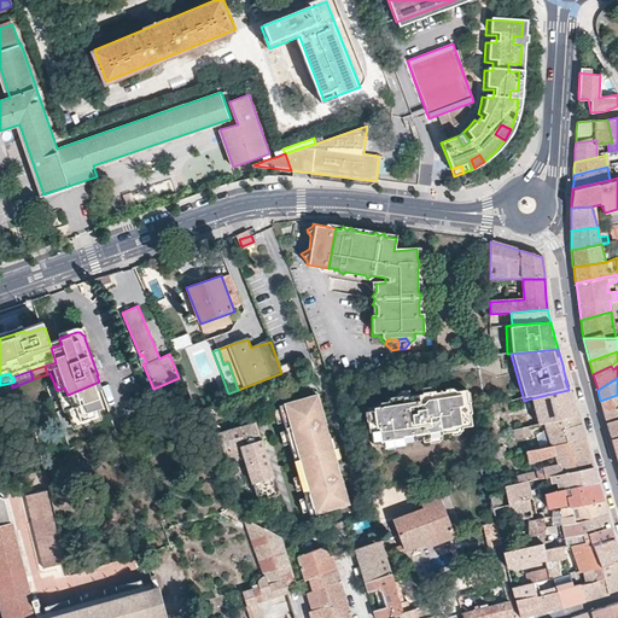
[(103,394),(99,382),(68,395),(69,400),(74,412),(85,408),(87,418),(100,413),(104,412),(98,395),(103,394)]
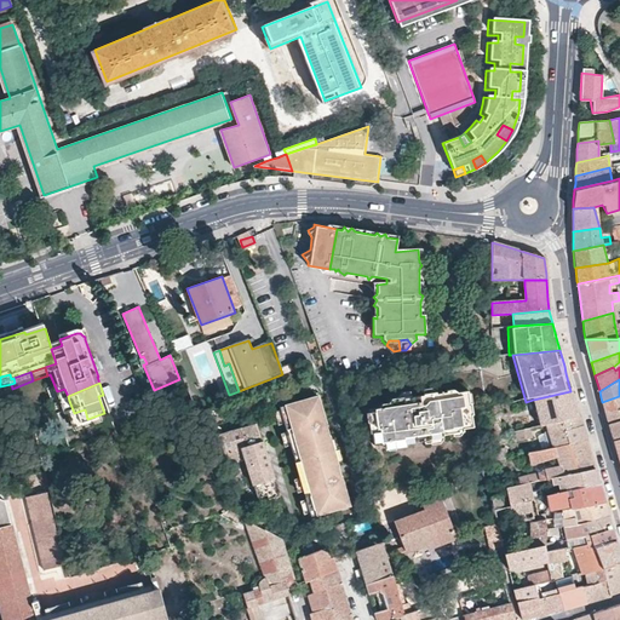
[(68,396),(64,389),(57,391),(59,400),(68,396)]
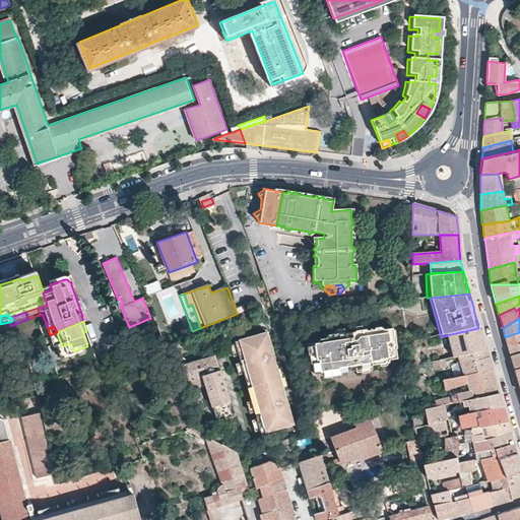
[(483,342),(478,328),(447,335),(453,358),(457,356),(485,349),(483,342)]
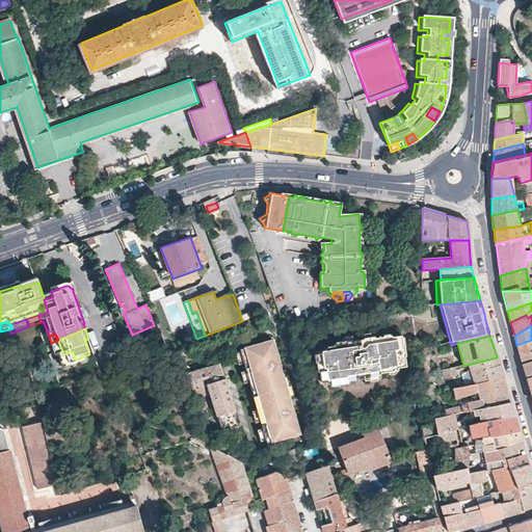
[(406,360),(405,350),(406,350),(405,341),(403,341),(403,339),(392,341),(388,338),(380,339),(380,340),(372,341),(372,340),(368,337),(361,338),(361,343),(351,345),(350,339),(343,340),(341,344),(335,345),(334,348),(327,348),(324,351),(316,353),(316,356),(313,356),(314,366),(316,366),(317,374),(319,374),(320,383),(328,382),(329,387),(331,387),(333,388),(342,387),(342,384),(346,383),(346,380),(353,379),(354,381),(362,380),(363,382),(368,381),(368,383),(375,382),(378,378),(377,375),(397,372),(397,370),(406,368),(405,360),(406,360)]
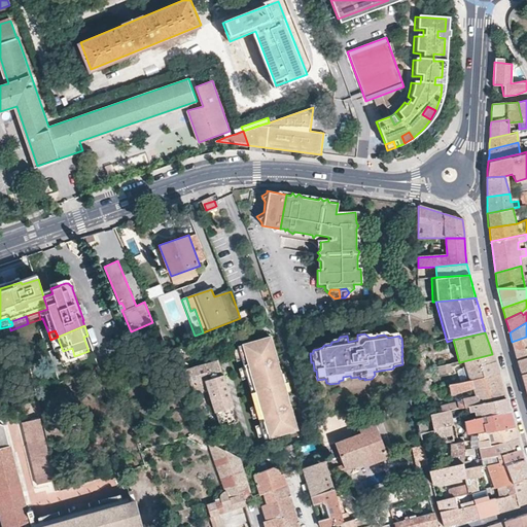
[(264,432),(265,435),(266,437),(296,428),(283,383),(287,382),(287,379),(282,380),(269,336),(237,346),(238,349),(238,350),(241,360),(243,367),(247,379),(255,406),(259,417),(261,425),(264,432)]
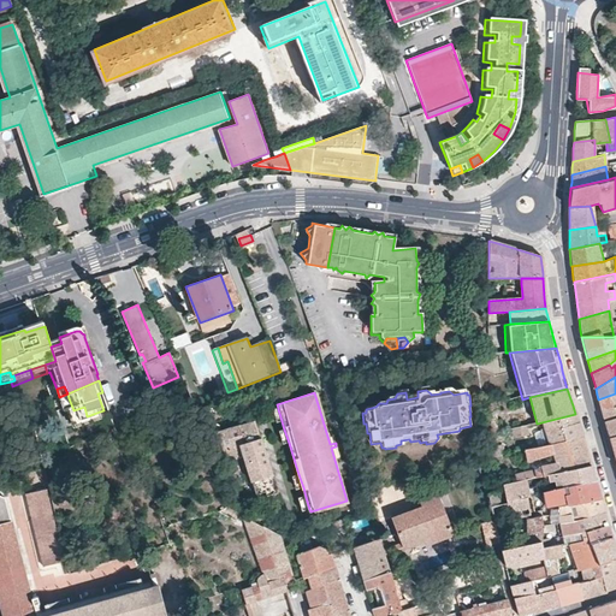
[(87,416),(84,407),(73,410),(69,398),(67,394),(59,397),(61,404),(65,415),(69,414),(75,433),(104,422),(100,412),(87,416)]
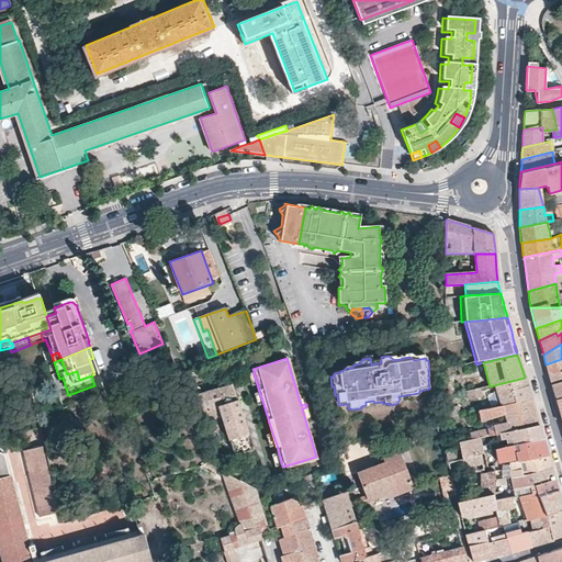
[(549,377),(552,384),(561,381),(561,359),(546,364),(547,367),(549,377)]
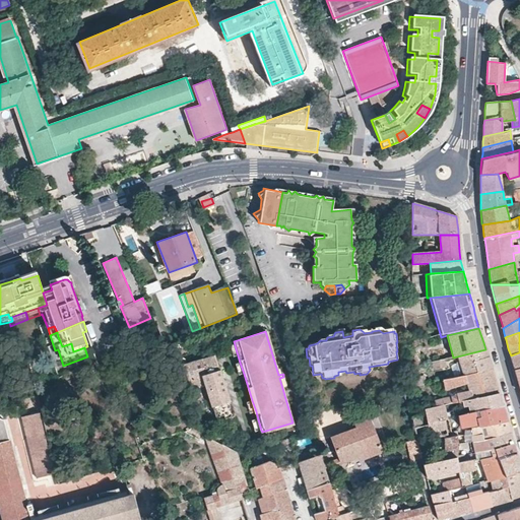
[(233,358),(238,355),(235,345),(230,346),(233,358)]
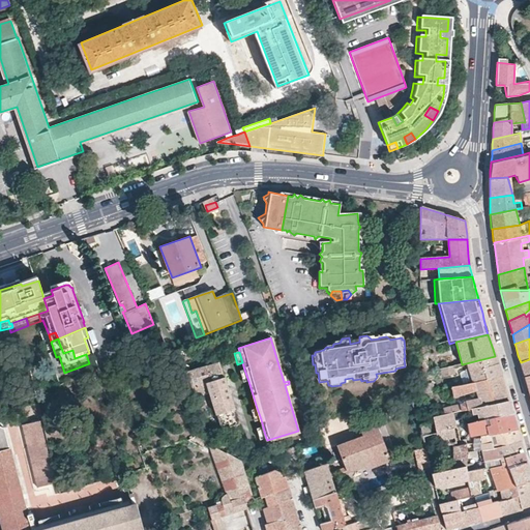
[(172,366),(170,354),(153,358),(163,362),(172,366)]
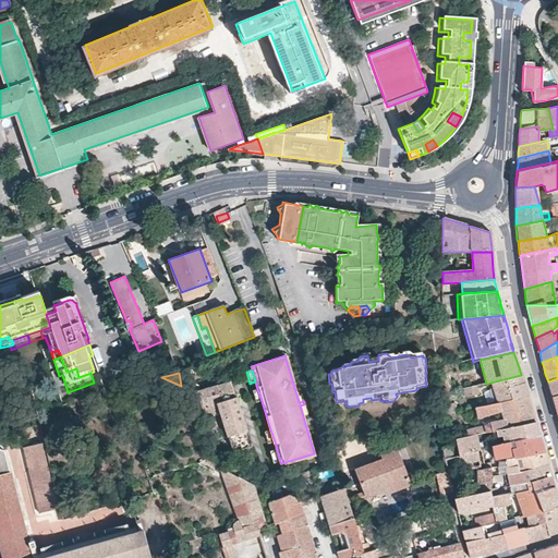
[(496,403),(528,397),(524,388),(523,385),(522,378),(521,375),(490,383),(492,390),(493,391),(496,403)]
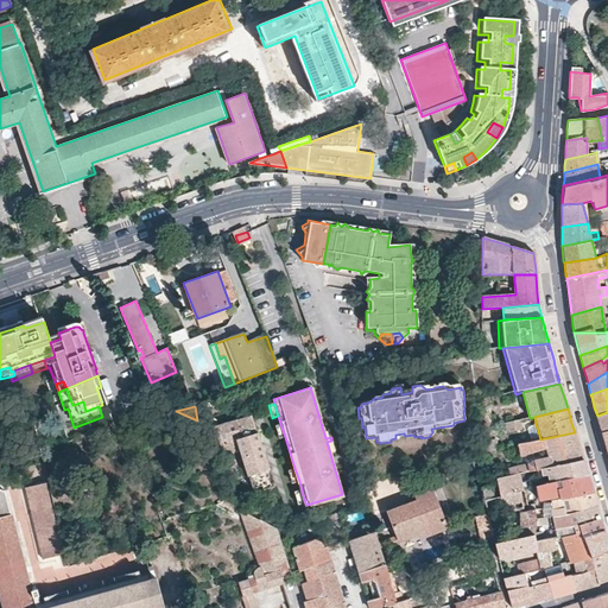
[(607,429),(607,412),(597,416),(600,425),(601,431),(607,429)]
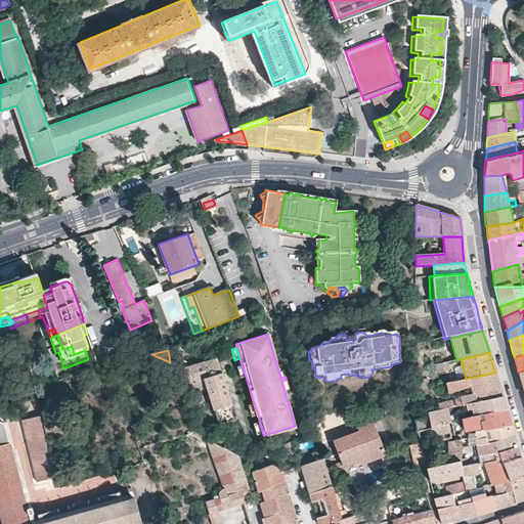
[(237,439),(242,438),(233,409),(216,358),(185,367),(195,402),(206,399),(202,386),(207,385),(217,419),(225,416),(228,427),(229,429),(230,431),(232,433),(233,435),(237,439)]
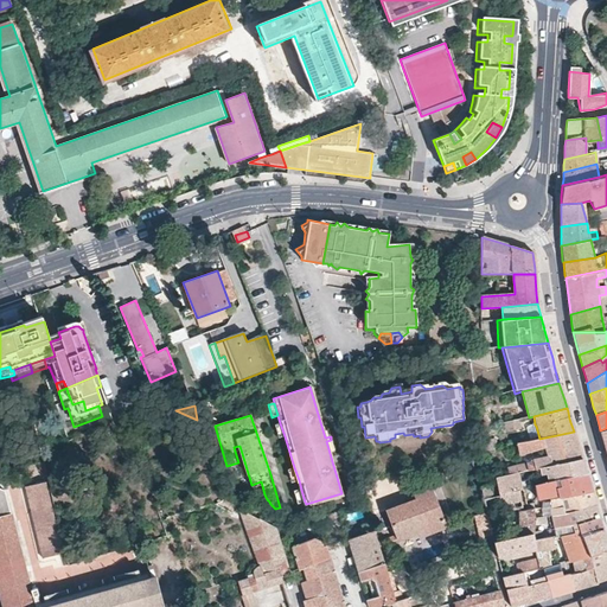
[(521,420),(502,425),(503,432),(523,428),(521,420)]
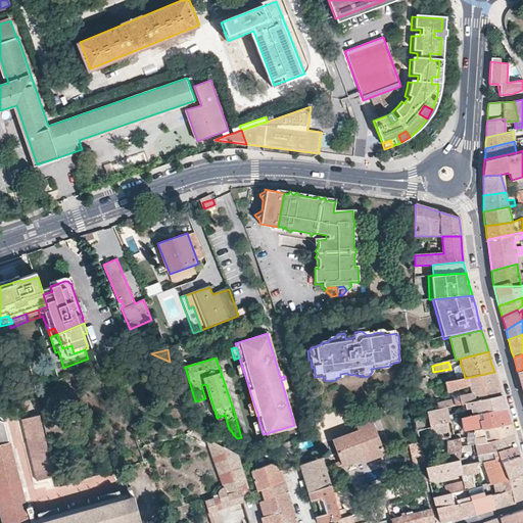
[(239,378),(245,376),(241,365),(236,366),(239,378)]
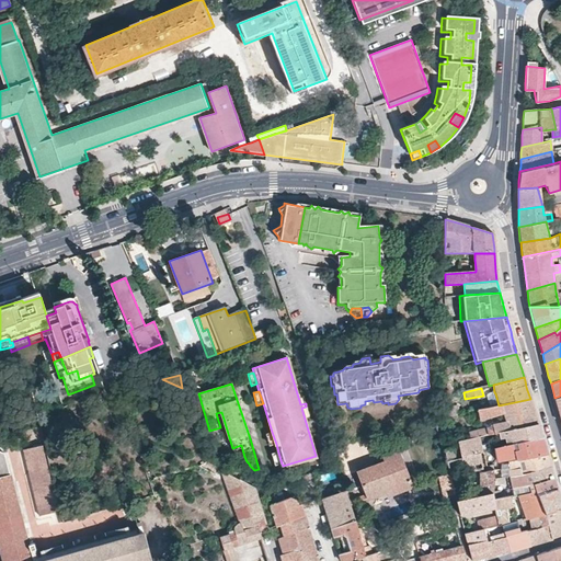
[(499,405),(495,393),(494,392),(489,393),(487,396),(490,408),(499,405)]
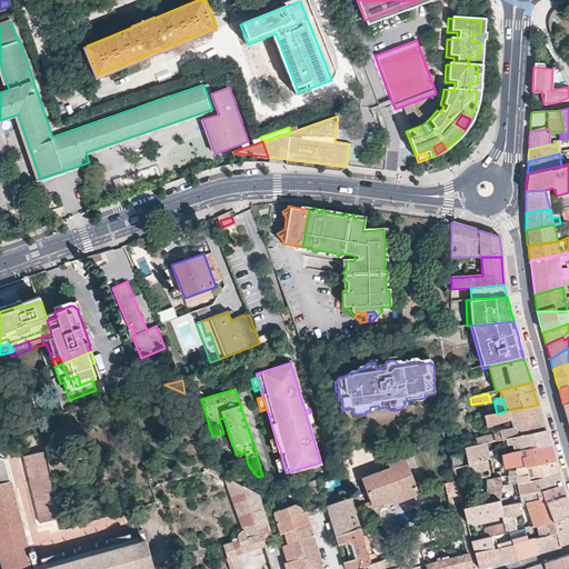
[(452,408),(452,423),(467,421),(463,406),(461,400),(460,400),(452,402),(452,408)]
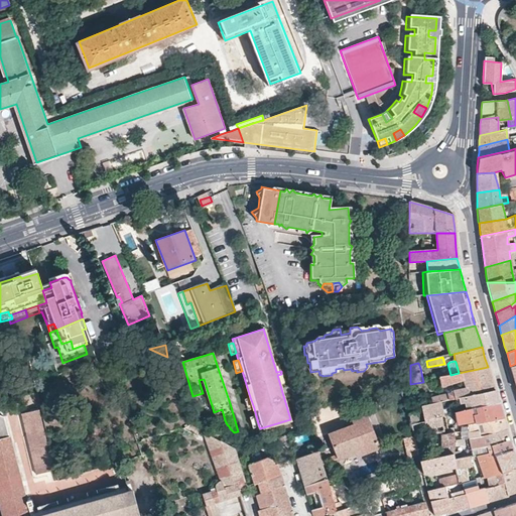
[(450,375),(438,378),(441,387),(463,382),(465,390),(453,393),(453,394),(455,399),(457,399),(460,398),(494,390),(492,380),(488,367),(459,373),(450,375)]
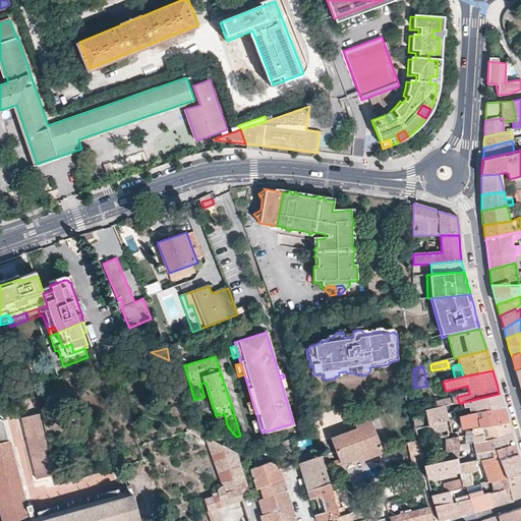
[(500,396),(499,394),(464,402),(467,416),(503,407),(502,403),(500,396)]
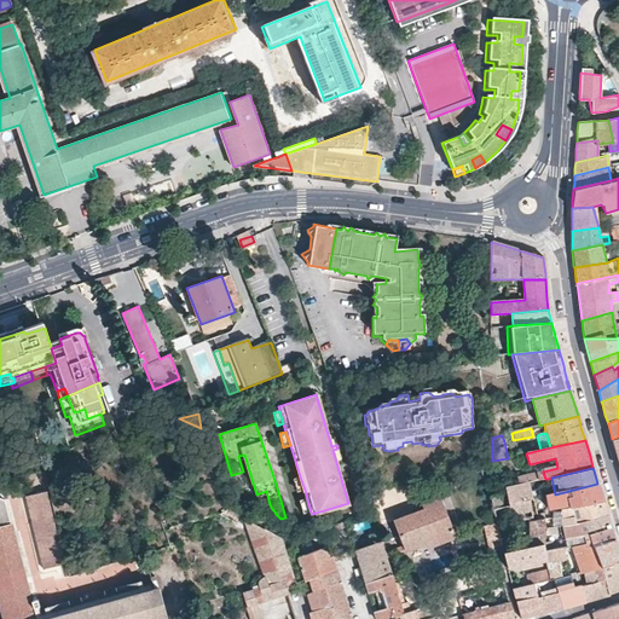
[(527,484),(545,479),(543,473),(516,479),(518,485),(527,484)]
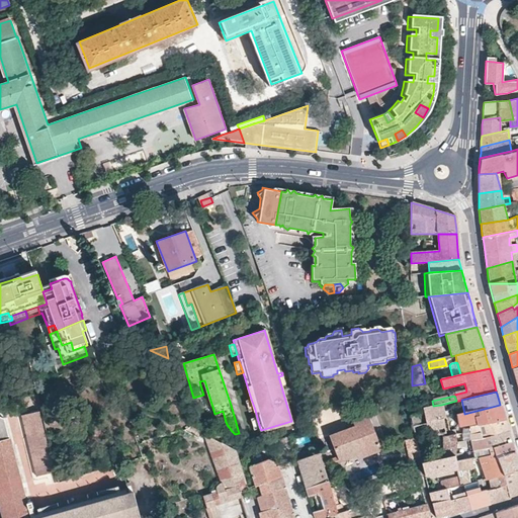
[(249,412),(255,410),(251,399),(246,401),(249,412)]
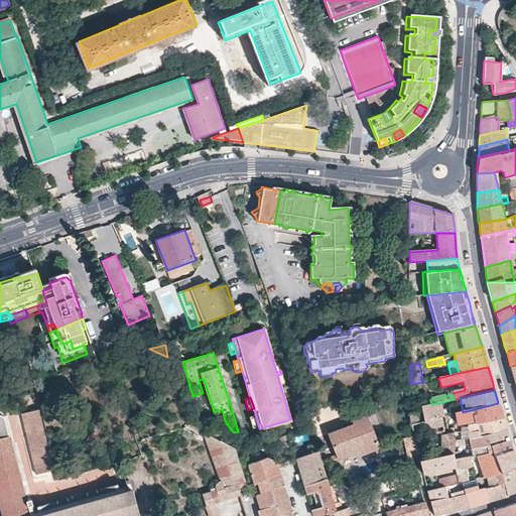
[(442,413),(439,403),(431,404),(421,407),(424,420),(443,416),(446,415),(445,412),(442,413)]
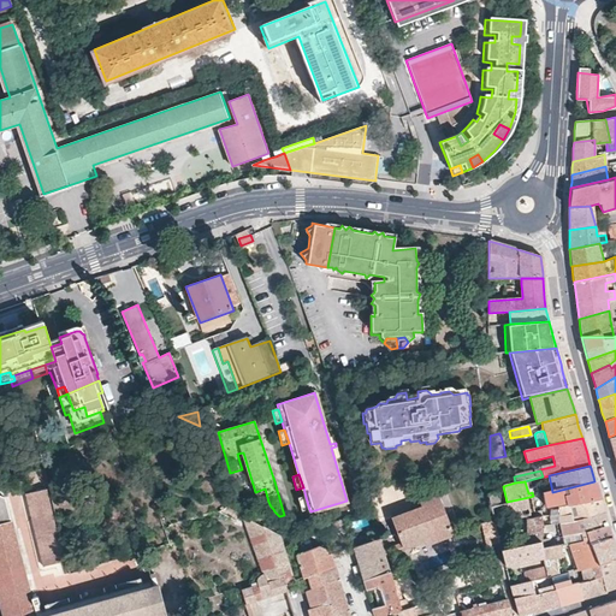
[(558,504),(560,508),(600,499),(598,493),(594,481),(552,492),(548,492),(543,493),(545,507),(558,504)]
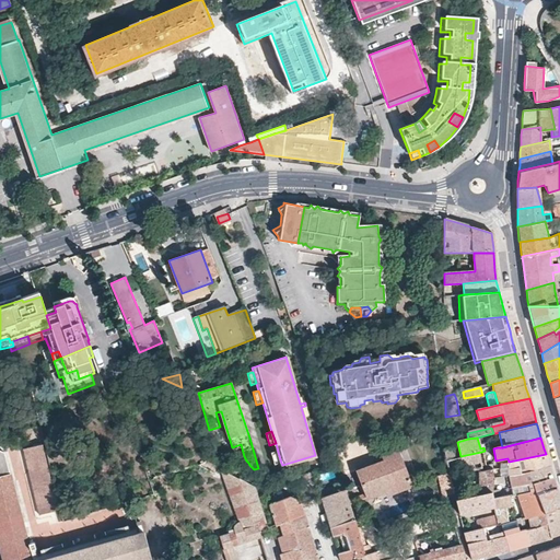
[(22,447),(36,515),(57,512),(43,443),(22,447)]
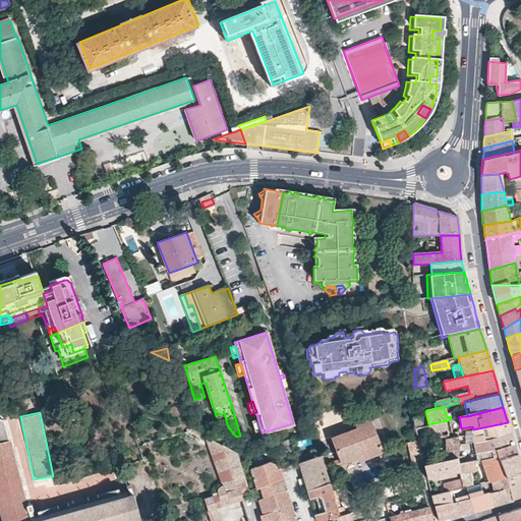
[(421,418),(411,419),(416,440),(422,460),(428,453),(425,445),(424,439),(451,433),(448,420),(428,424),(423,425),(421,418)]
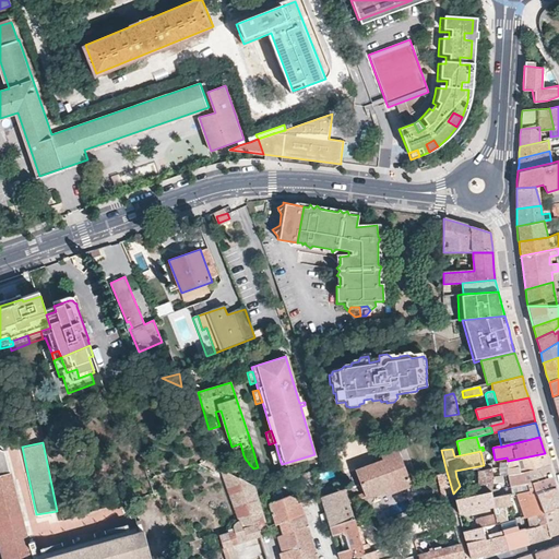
[(480,451),(484,465),(490,464),(488,454),(490,454),(489,449),(484,450),(480,451)]
